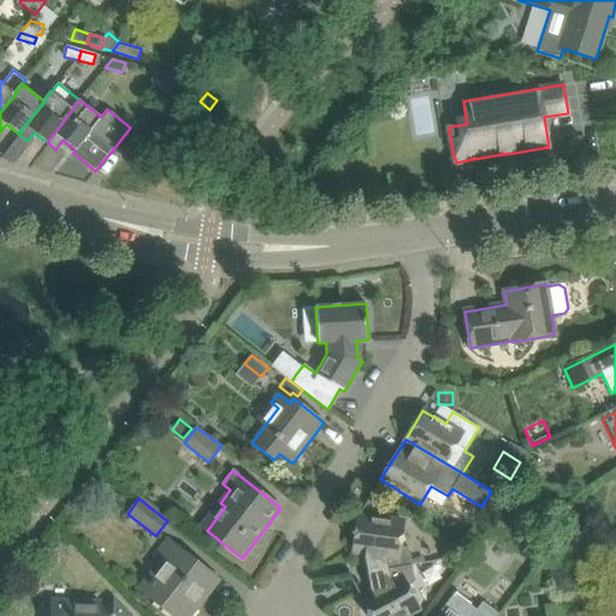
[(537,505),(526,513),(532,522),(543,515),(537,505)]
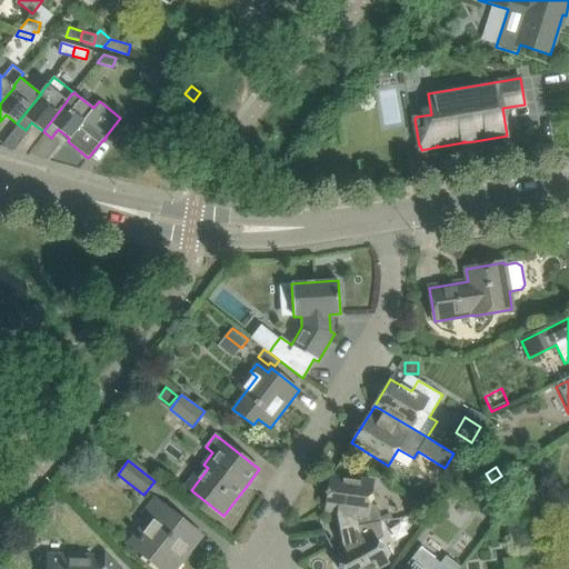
[(370,505),(372,483),(330,477),(326,508),(337,510),(340,529),(380,521),(378,506),(370,505)]
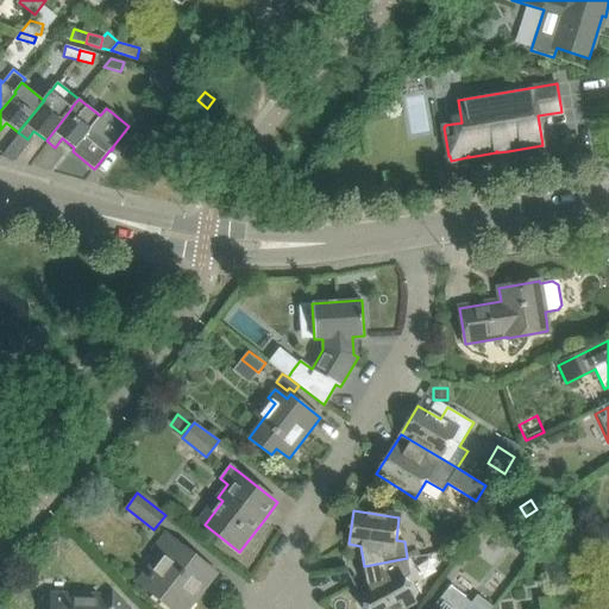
[(170,608),(188,608),(205,588),(217,572),(167,533),(152,551),(163,559),(142,586),(170,608)]
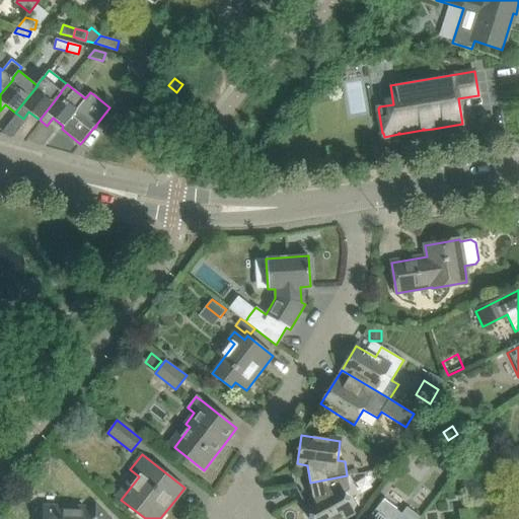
[(313,500),(305,505),(312,518),(342,518),(353,512),(344,494),(350,491),(347,475),(310,483),(313,500)]
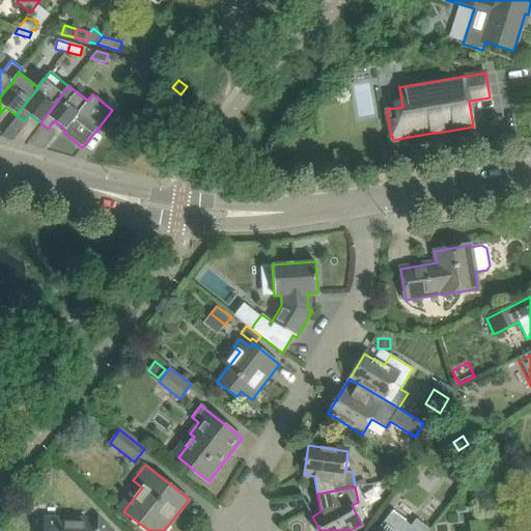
[(392,510),(376,530),(428,530),(429,529),(413,516),(409,523),(392,510)]
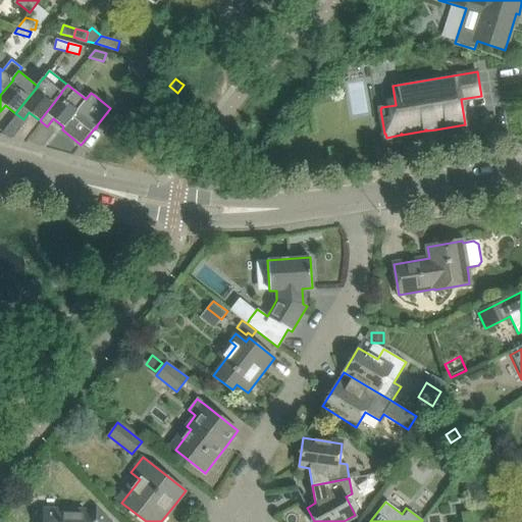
[(43,521),(109,521),(96,509),(94,511),(44,509),(43,521)]
